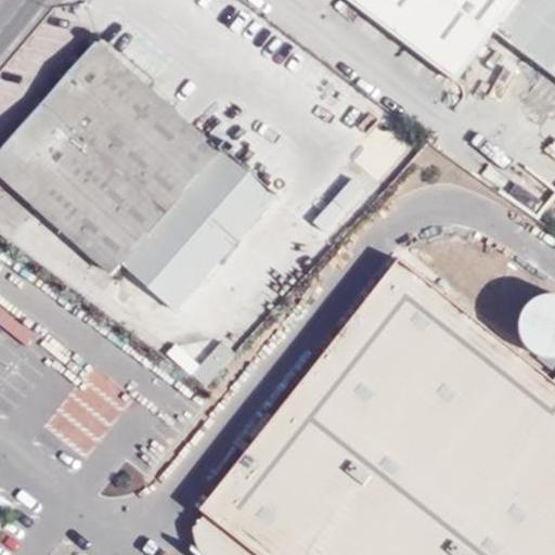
[(554,0),(346,0),(456,85),(497,33),(554,77),(554,0)]
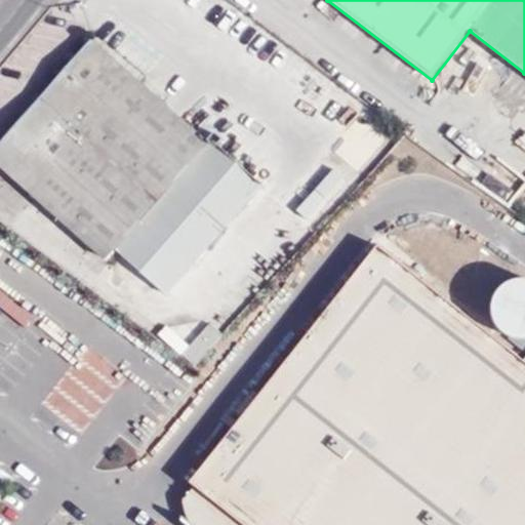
[(0,148),(0,166),(107,261),(116,251),(210,146),(93,42),(0,148)]
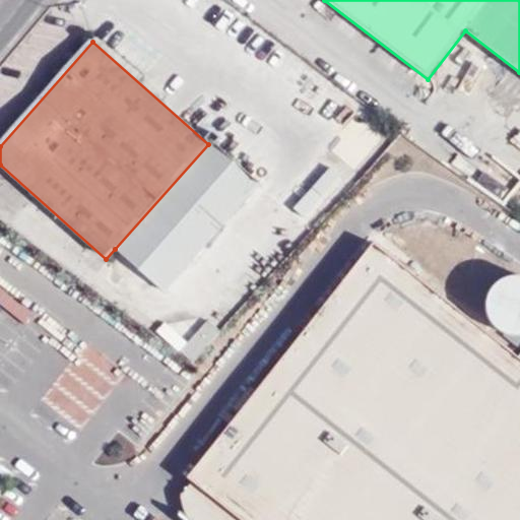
[(261,185),(211,141),(208,144),(115,249),(165,294),(261,185)]
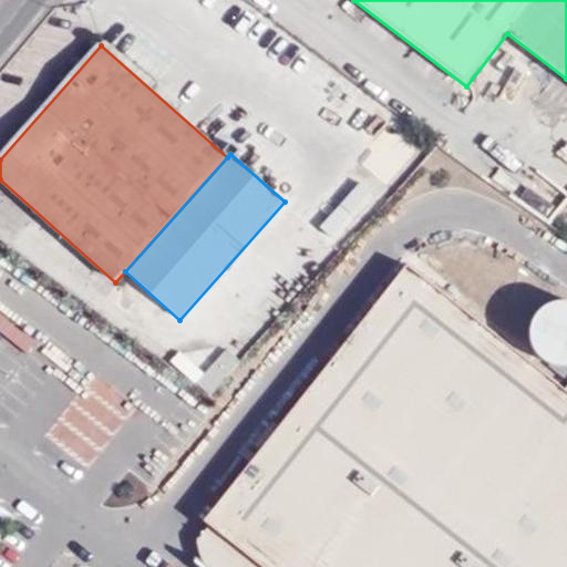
[(274,178),(290,186),(300,167),(284,158),(274,178)]
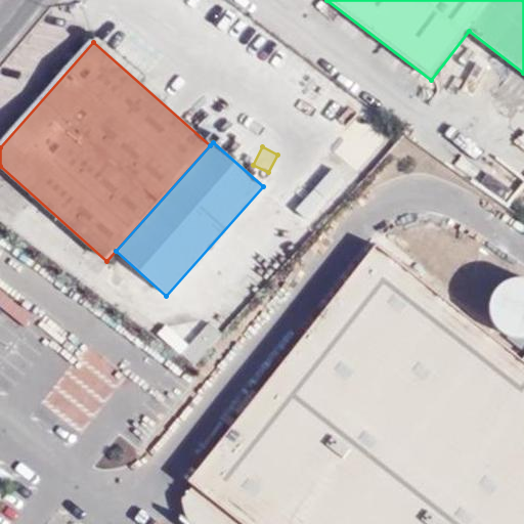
[(523,523),(523,364),(370,247),(189,478),(182,503),(180,523),(181,523),(523,523)]
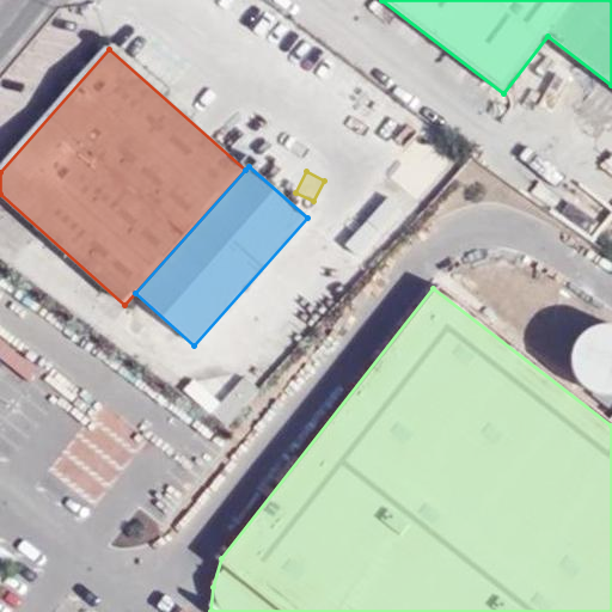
[(611,312),(573,337),(609,393),(611,390),(611,312)]
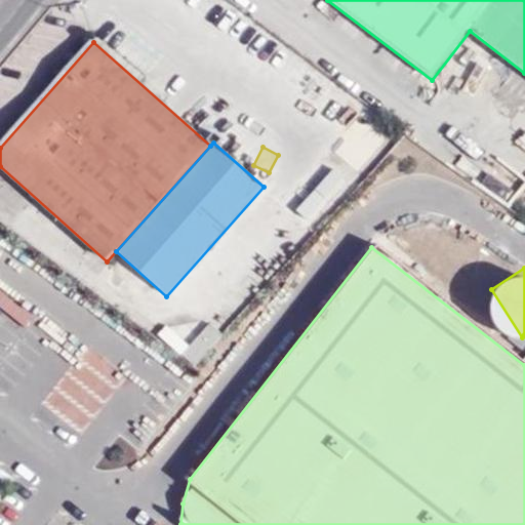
[(158,322),(126,298),(119,308),(151,332),(158,322)]
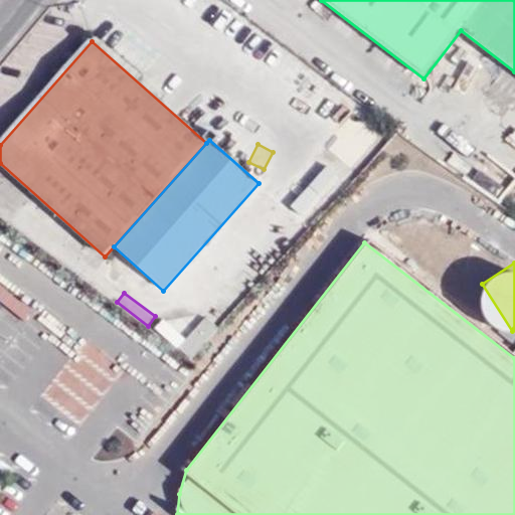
[(205,322),(182,348),(192,358),(216,332),(205,322)]
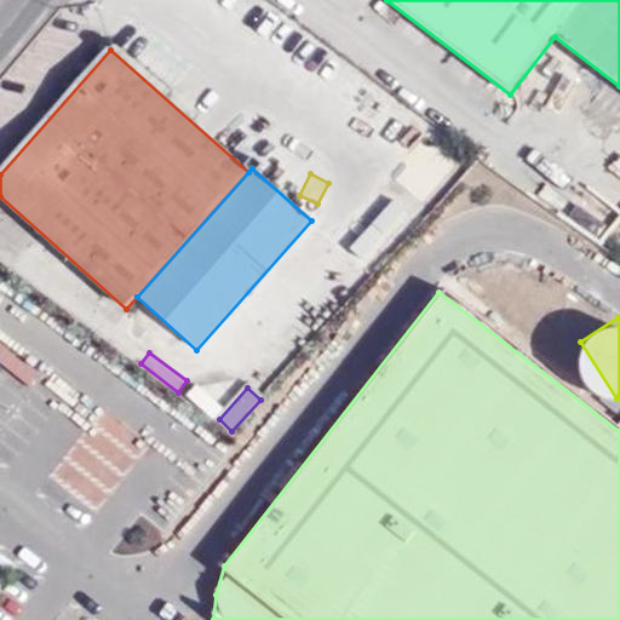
[(195,389),(188,399),(214,419),(222,411),(195,389)]
